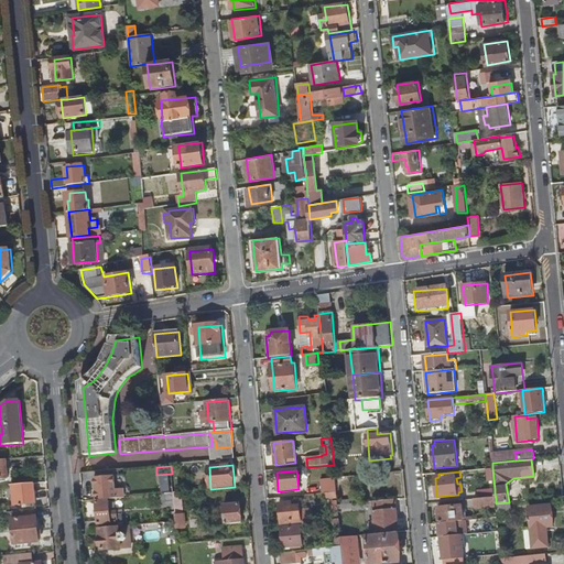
[(97,501),(116,499),(115,484),(107,485),(106,477),(95,478),(97,501)]
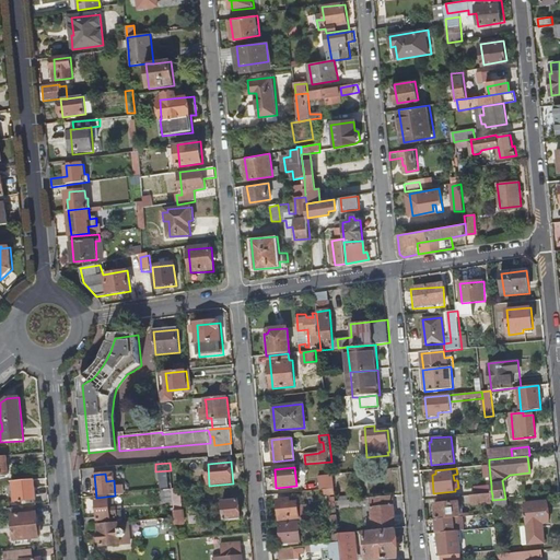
[(35,481),(14,482),(16,503),(36,501),(35,481)]
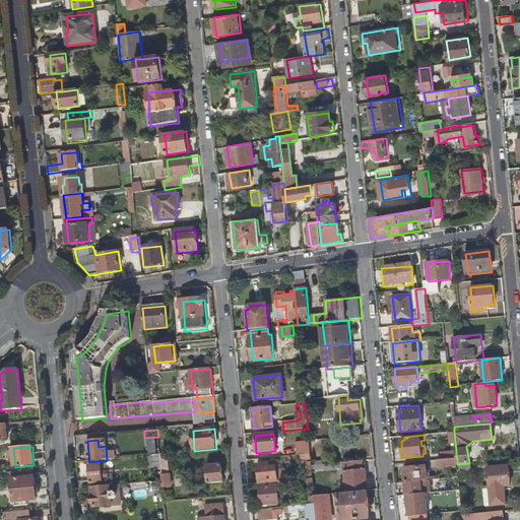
[(456,456),(456,451),(441,452),(442,460),(457,459),(456,456)]
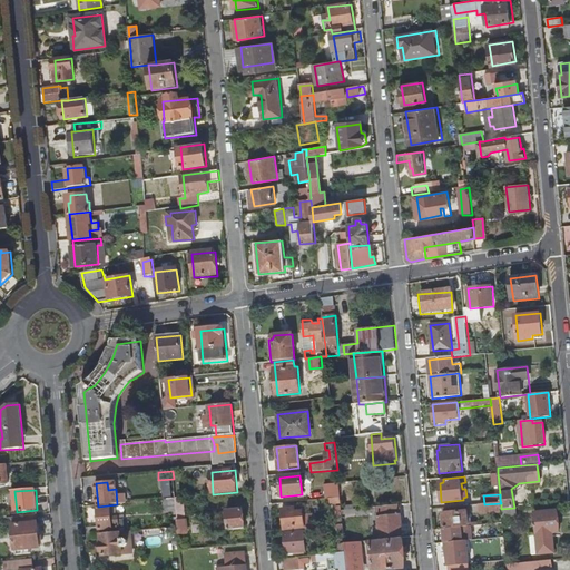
[(341,508),(340,497),(332,498),(328,499),(330,504),(338,503),(340,508),(341,508)]
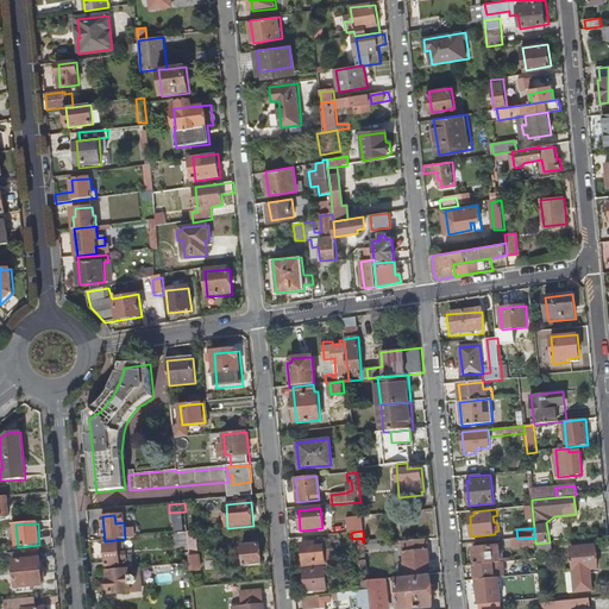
[(189,557),(198,556),(196,542),(194,542),(193,533),(187,534),(189,557)]
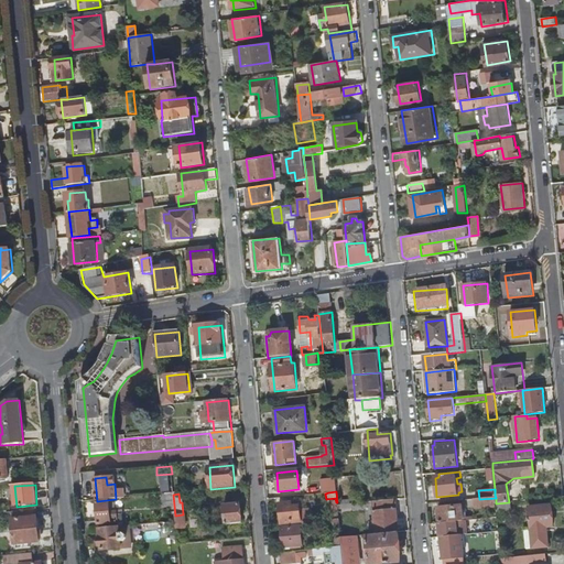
[(497,507),(496,503),(496,498),(479,499),(474,500),(475,508),(497,507)]
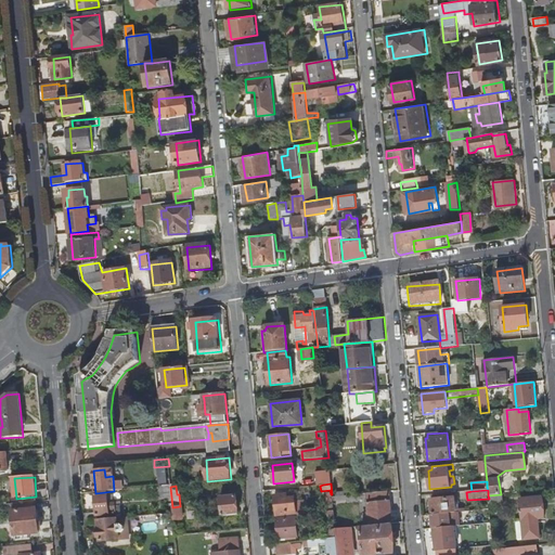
[(390,524),(387,492),(366,494),(370,526),(390,524)]
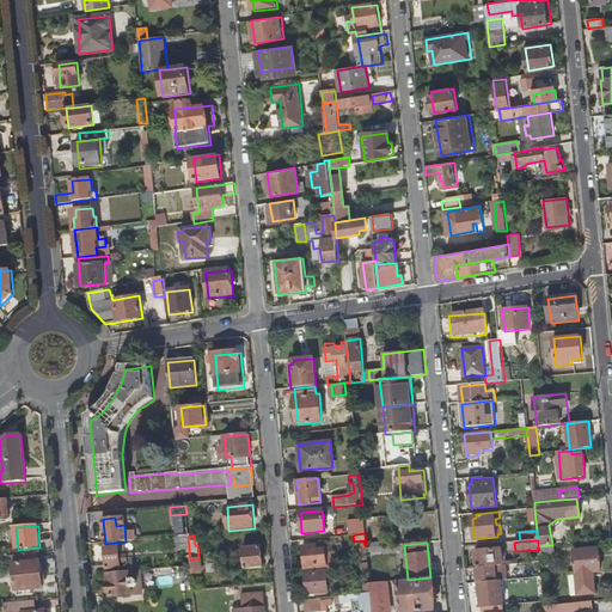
[(105,545),(108,570),(133,567),(132,558),(120,560),(118,544),(105,545)]
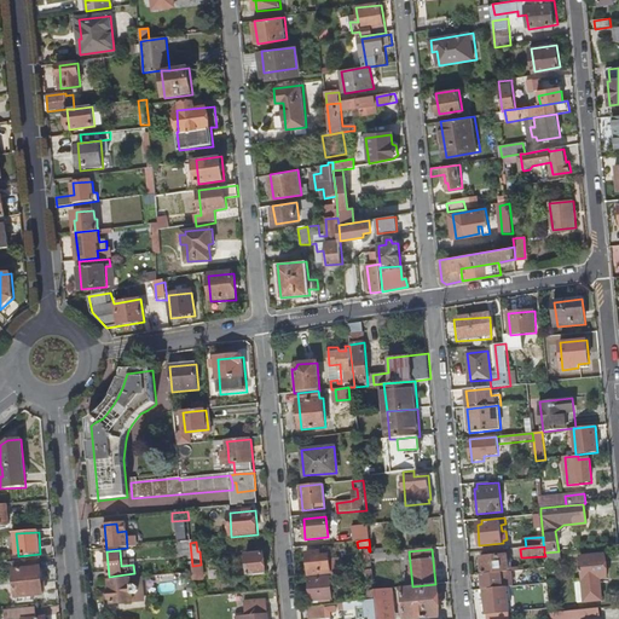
[(329,573),(329,574),(335,574),(335,567),(333,567),(331,559),(328,560),(327,555),(319,556),(319,551),(306,553),(308,574),(329,573)]
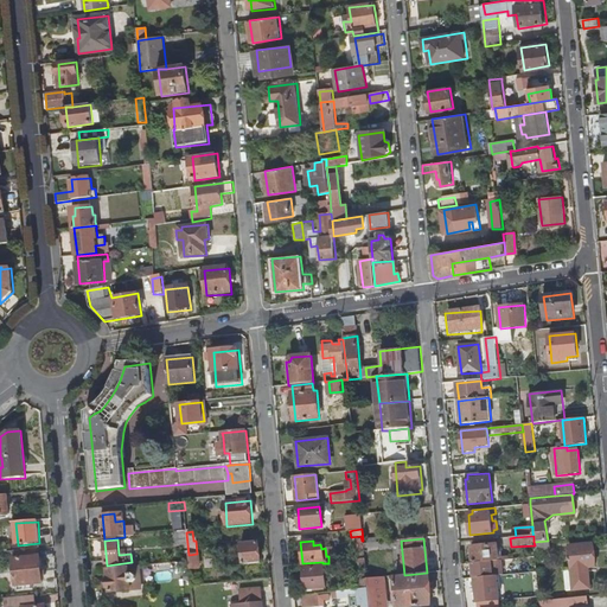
[(242,544),(244,566),(260,563),(257,542),(242,544)]
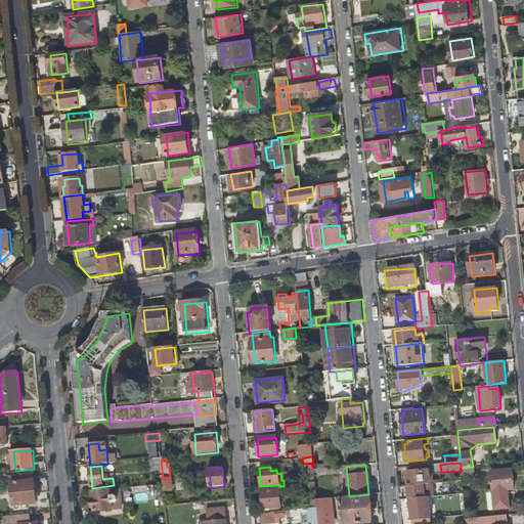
[(512,469),(492,471),(497,510),(511,509),(509,490),(514,489),(512,469)]
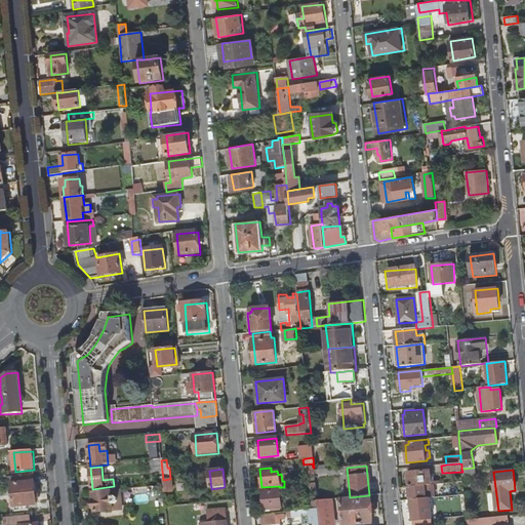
[(408,474),(409,487),(423,485),(432,485),(430,472),(408,474)]
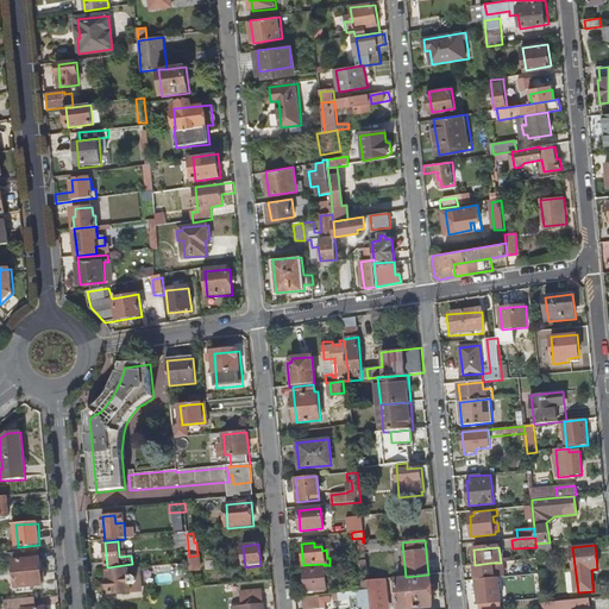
[(43,582),(41,552),(5,556),(5,563),(14,562),(18,590),(33,589),(32,583),(43,582)]
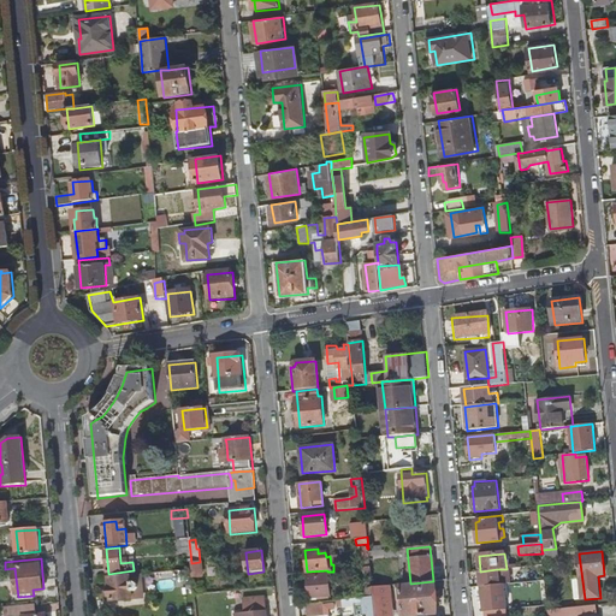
[(201,562),(200,562),(191,563),(193,570),(194,579),(203,578),(201,562)]
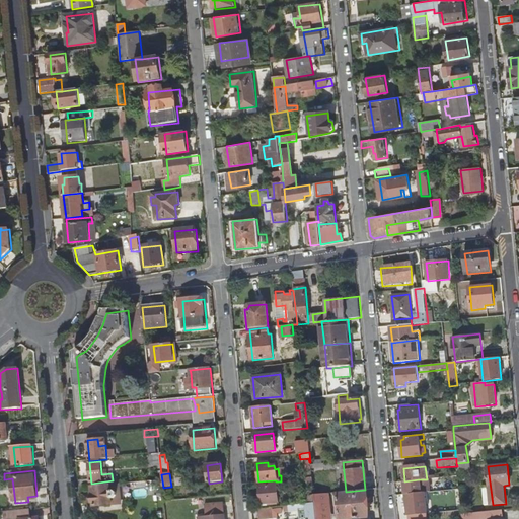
[(419,479),(404,482),(405,495),(424,493),(425,493),(430,492),(428,479),(427,479),(419,479)]
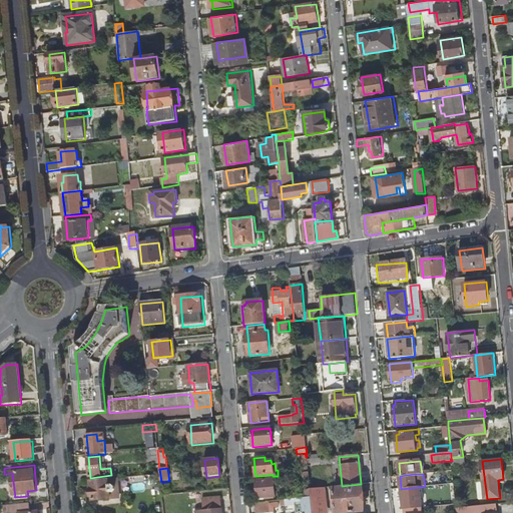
[(273,478),(255,480),(257,496),(260,496),(261,499),(273,497),(273,495),(275,495),(273,478)]
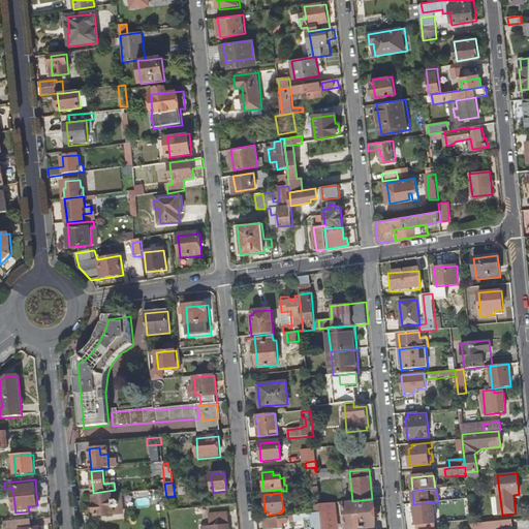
[(116,494),(94,496),(96,518),(124,515),(122,494),(116,494)]
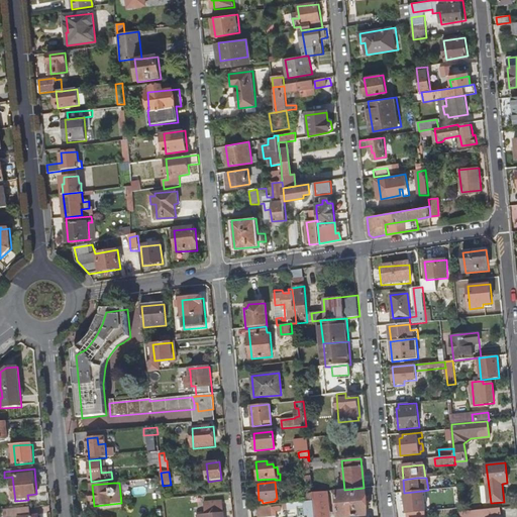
[(349,516),(367,516),(364,488),(344,490),(336,491),(337,516),(349,516)]
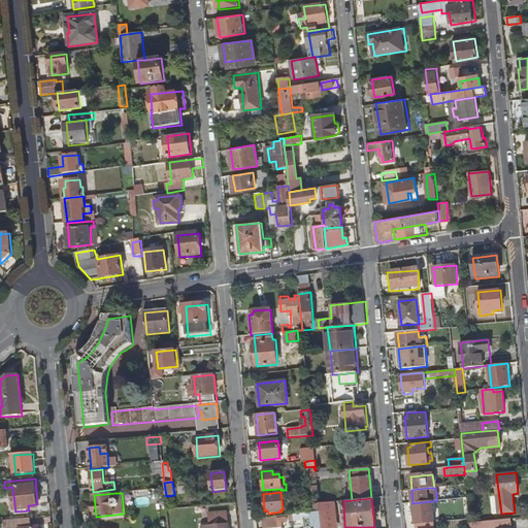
[(431,501),(413,503),(415,525),(415,527),(434,527),(435,526),(434,522),(432,501),(431,501)]
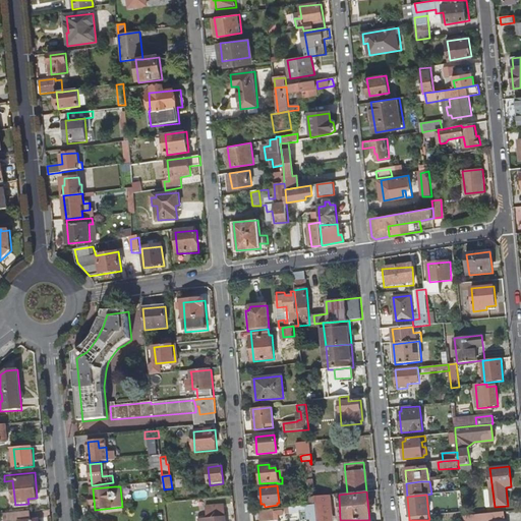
[(329,520),(328,496),(314,498),(315,505),(316,520),(329,520)]
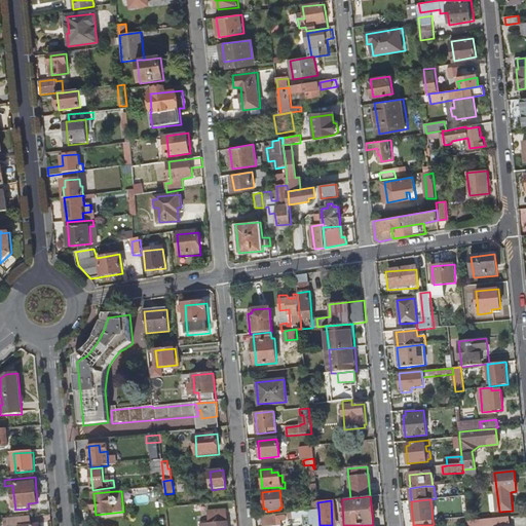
[(320,525),(318,510),(293,513),(294,523),(312,521),(312,525),(320,525)]
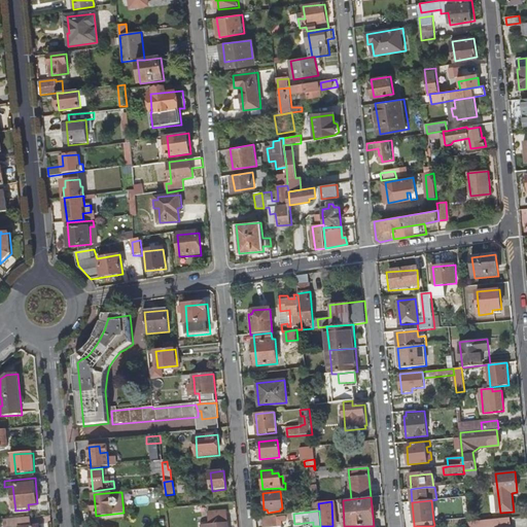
[(203,514),(204,526),(203,526),(227,526),(226,512),(203,514)]
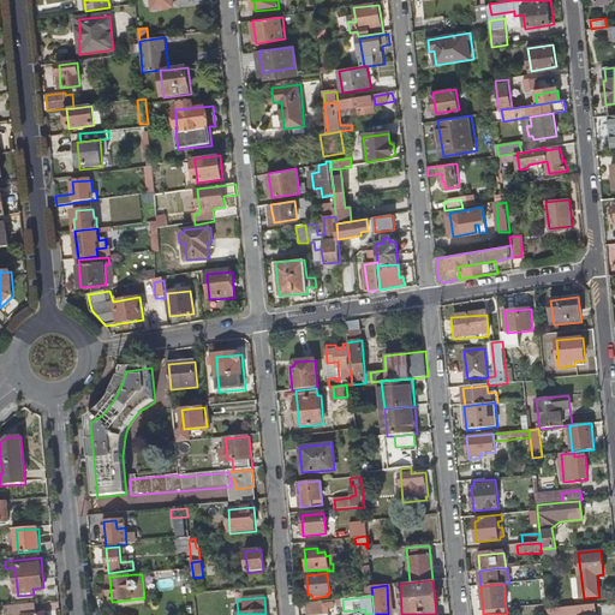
[(336,601),(308,602),(308,614),(336,614),(336,601)]
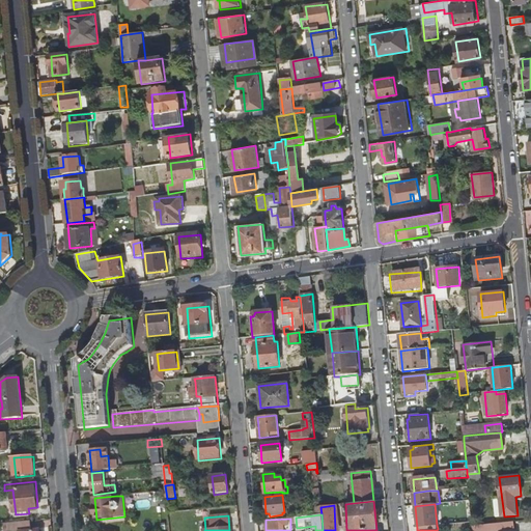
[(31,530),(30,522),(3,524),(3,530),(38,530),(39,530),(31,530)]
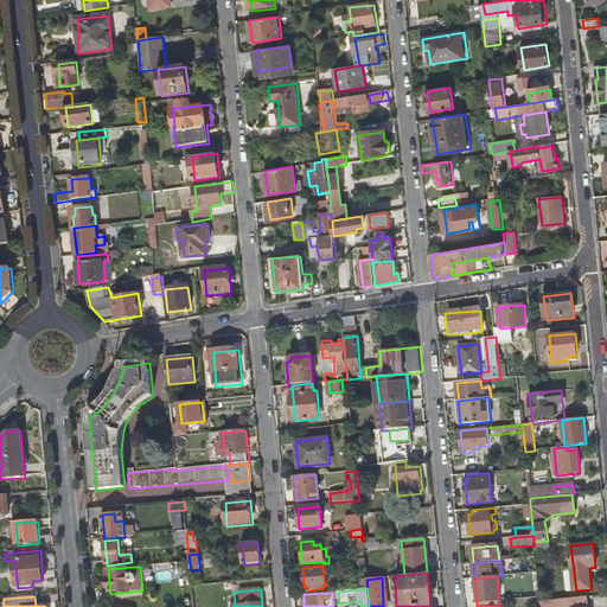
[(579,606),(580,606),(587,606),(586,596),(555,600),(556,606),(579,606)]
